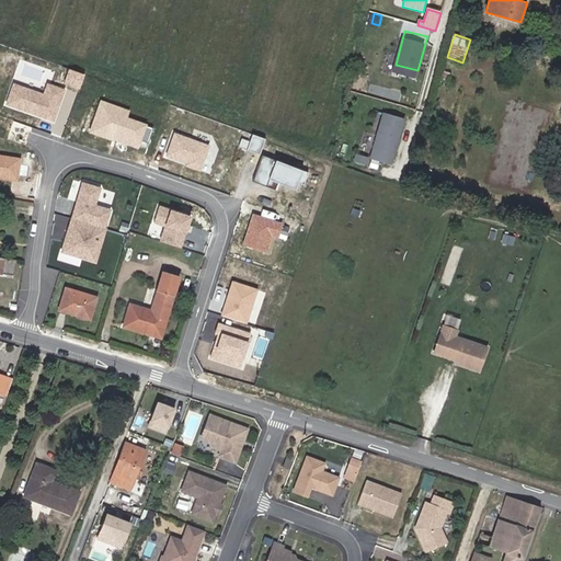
[(448,81),(450,72),(444,70),(441,79),(448,81)]
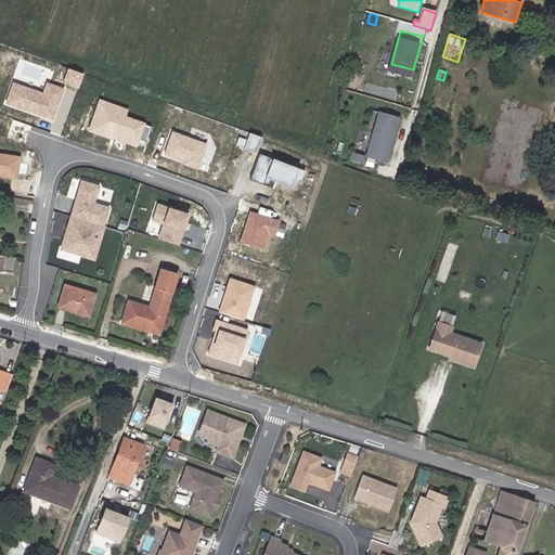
[(52,119),(63,89),(47,82),(42,93),(13,82),(5,103),(52,119)]
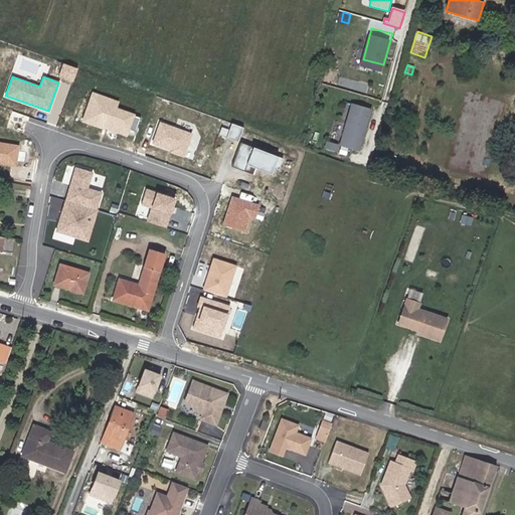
[(93,94),(82,121),(103,128),(105,122),(135,132),(141,118),(115,109),(118,102),(93,94)]
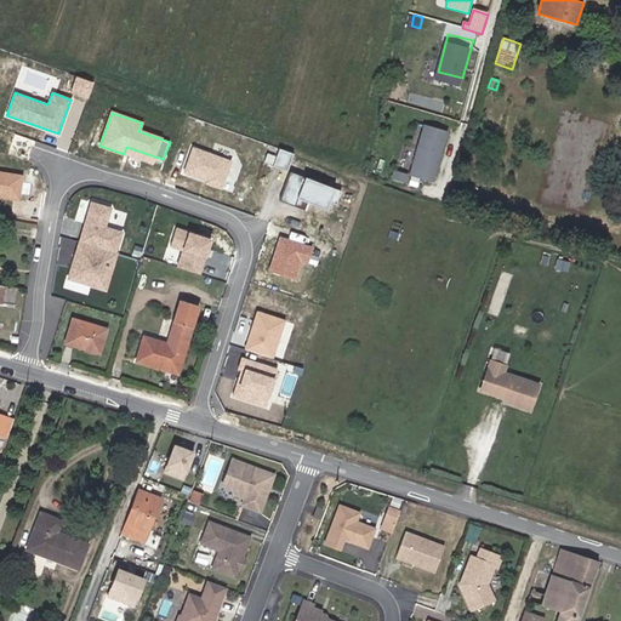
[(436,182),(449,131),(426,124),(411,176),(436,182)]
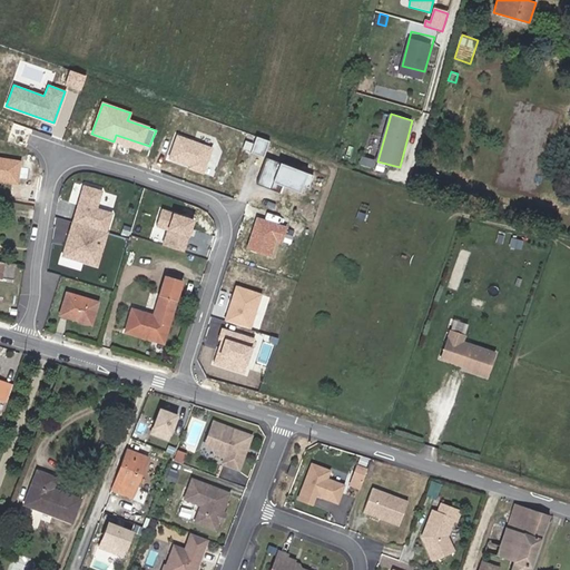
[(188,168),(203,174),(212,148),(176,135),(168,158),(189,166),(188,168)]
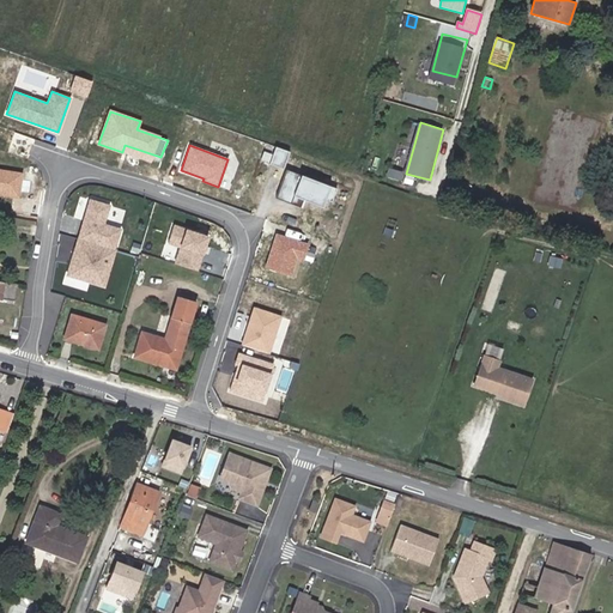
[(290,152),(275,146),(268,164),(284,169),(290,152)]
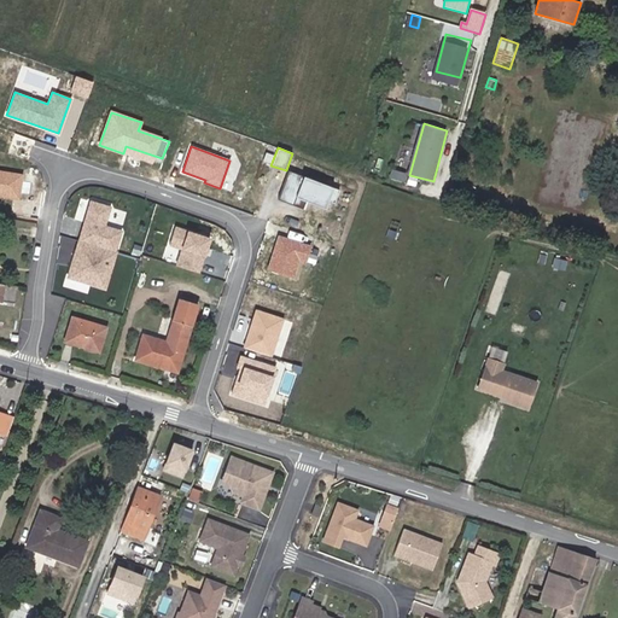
[(0,168),(0,194),(19,197),(22,170),(0,168)]
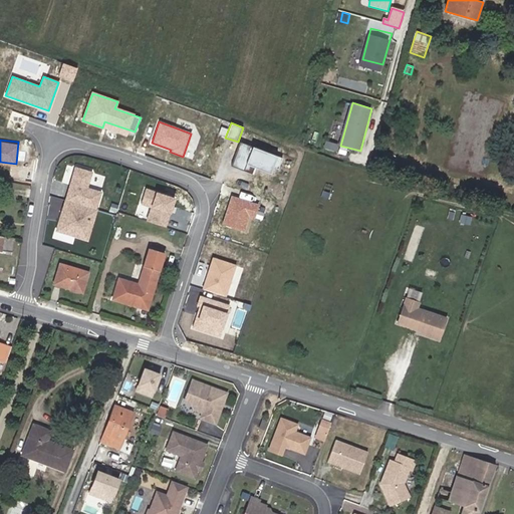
[(282,158),(240,142),(231,166),(243,171),(246,165),(270,174),(272,168),(278,170),(282,158)]
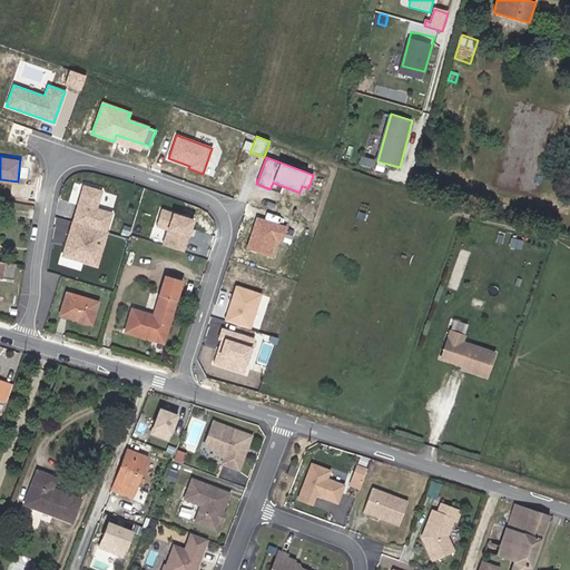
[(87,225),(106,232),(111,213),(96,208),(101,190),(84,185),(72,220),(87,225)]
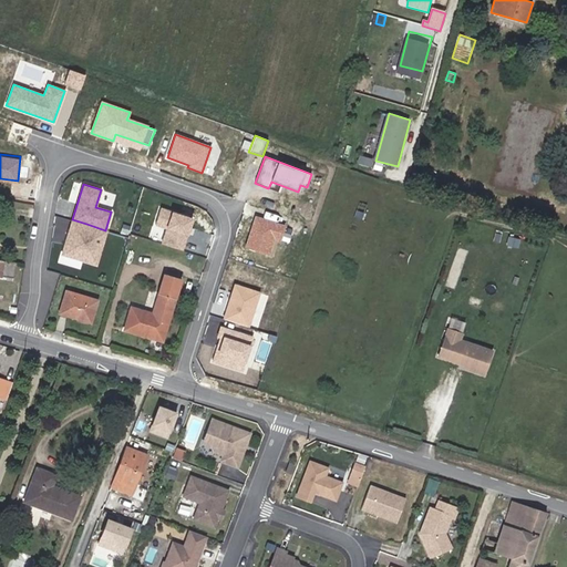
[(162,243),(183,249),(193,218),(161,207),(155,224),(167,227),(162,243)]
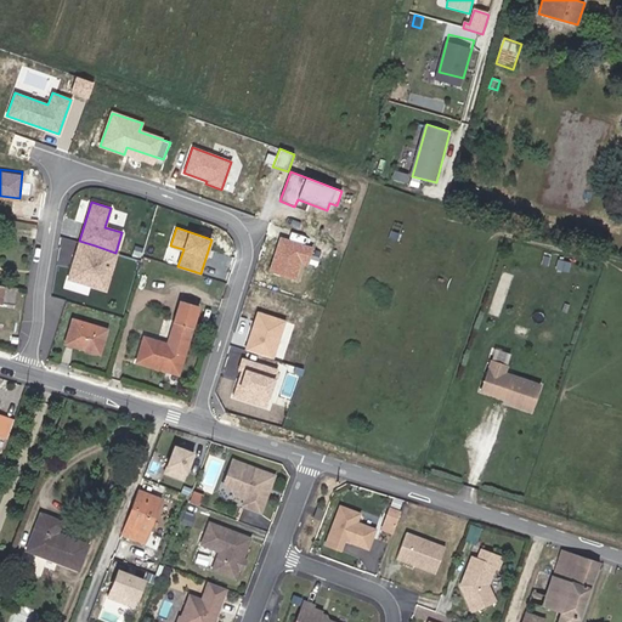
[(307,264),(312,248),(280,238),(269,271),(294,280),(300,261),(307,264)]
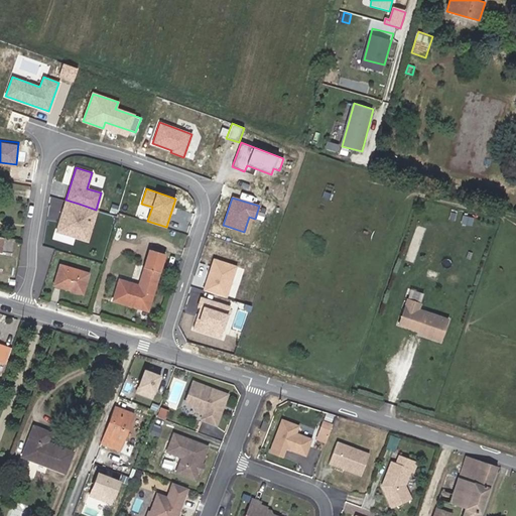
[(96,210),(79,204),(77,213),(65,210),(62,215),(61,214),(56,231),(88,240),(98,210),(96,210)]
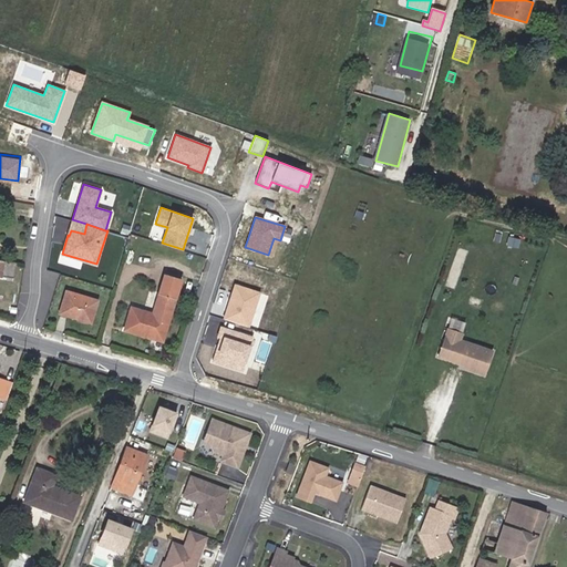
[(0,260),(0,277),(14,279),(17,264),(0,260)]
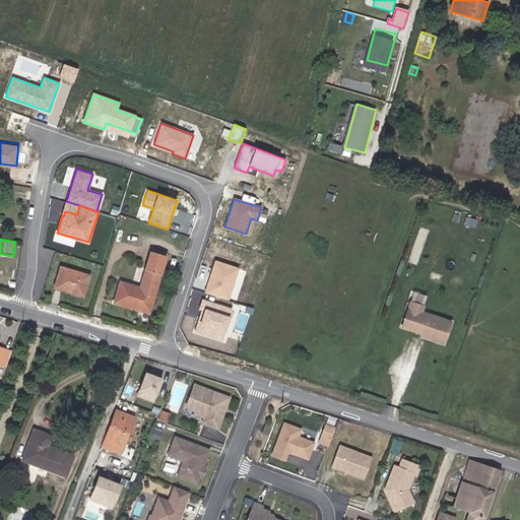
[(141,287),(121,282),(115,304),(150,314),(167,258),(151,253),(141,287)]
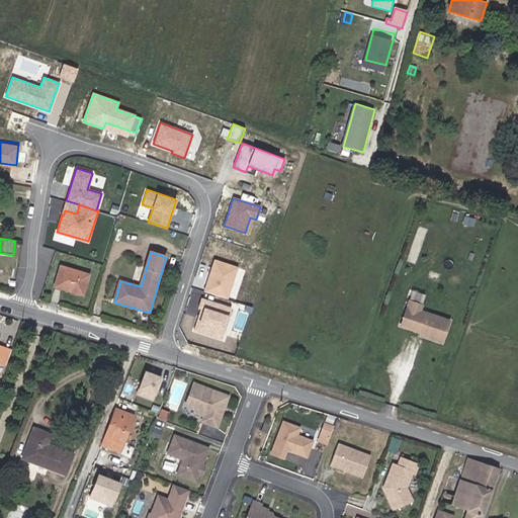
[(237,267),(214,260),(204,290),(227,298),(237,267)]
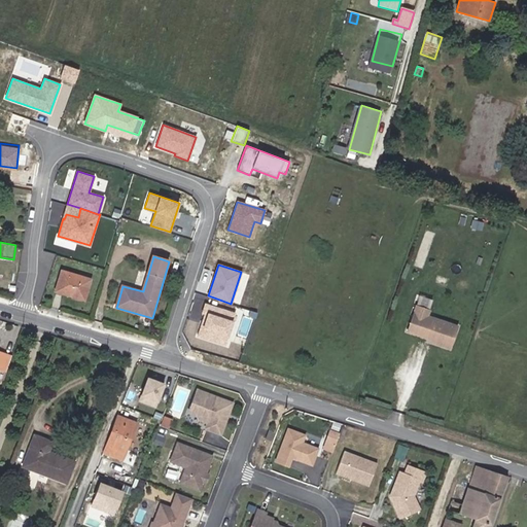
[(85,301),(92,281),(63,272),(57,291),(85,301)]
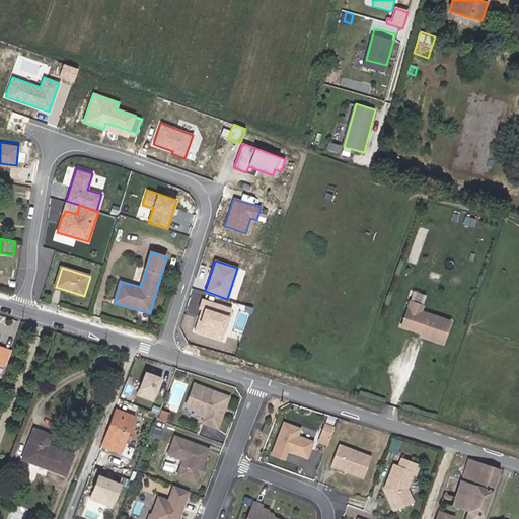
[(194,330),(221,340),(231,308),(202,299),(199,308),(201,309),(194,330)]
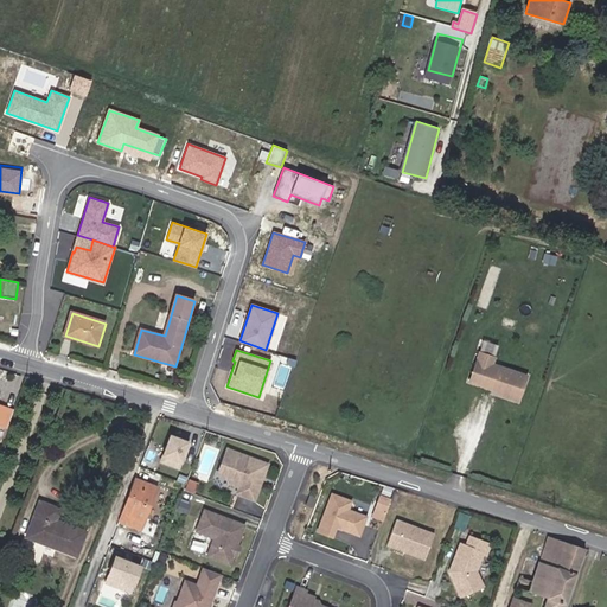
[(496,357),(478,350),(466,384),(521,402),(529,376),(493,364),(496,357)]
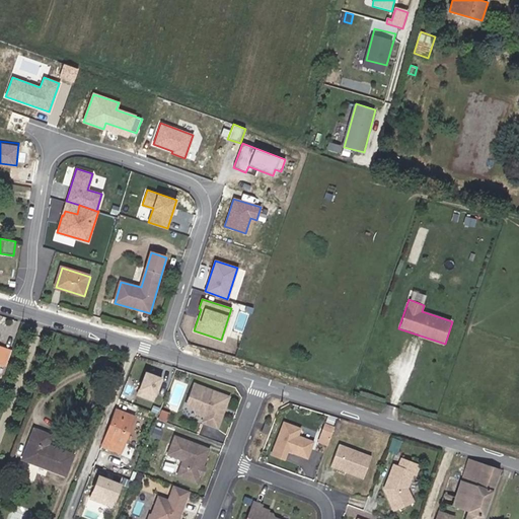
[(0,364),(7,367),(13,351),(0,346),(0,364)]
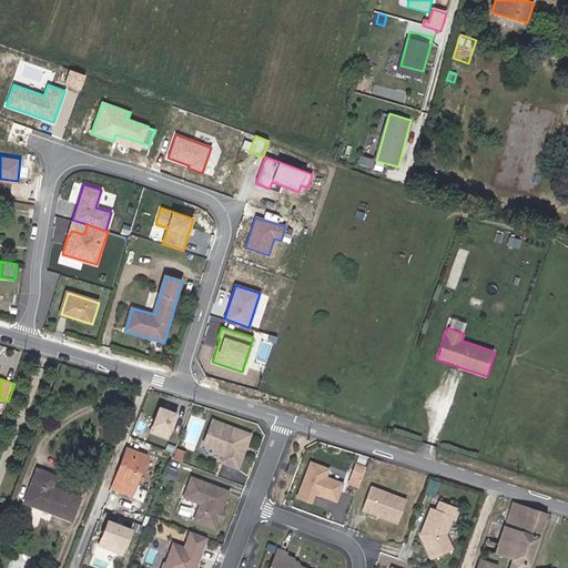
[(174,412),(158,406),(149,430),(165,436),(174,412)]
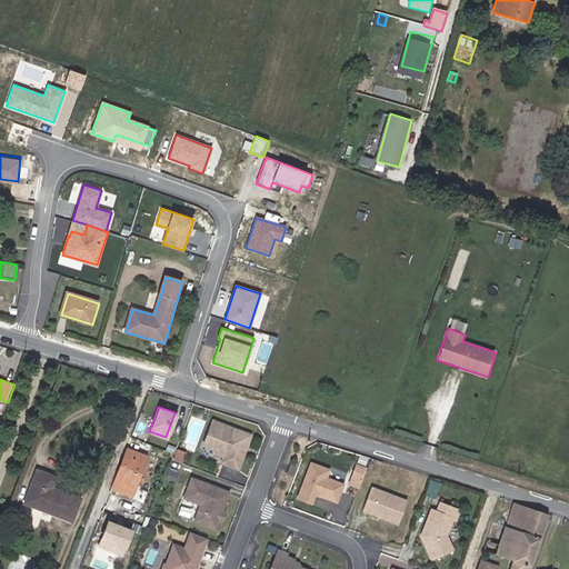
[(247,445),(251,435),(213,419),(205,442),(212,446),(215,451),(225,456),(222,462),(238,469),(243,453),(242,449),(243,446),(247,445)]
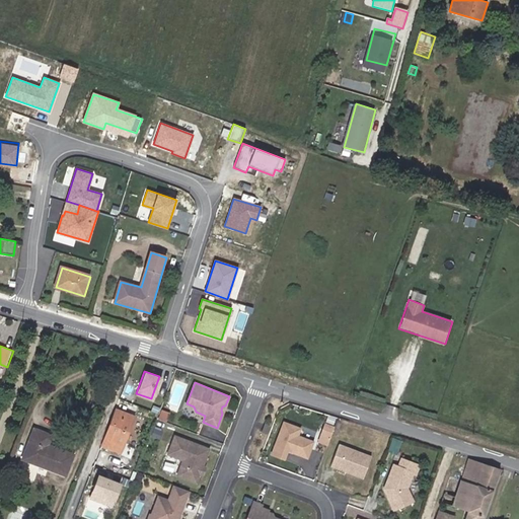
[(122,452),(135,418),(117,411),(103,445),(122,452)]
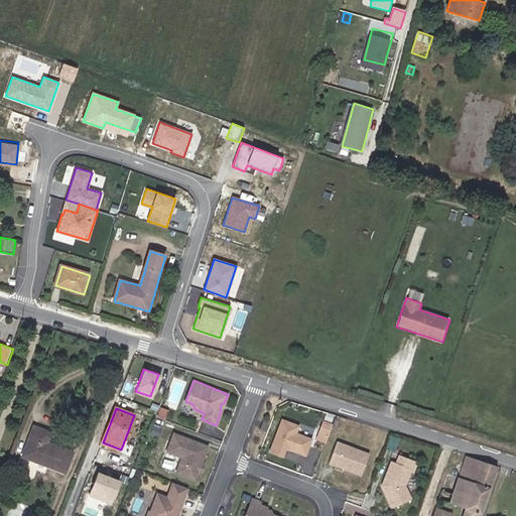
[(160,410),(158,416),(165,418),(167,413),(160,410)]
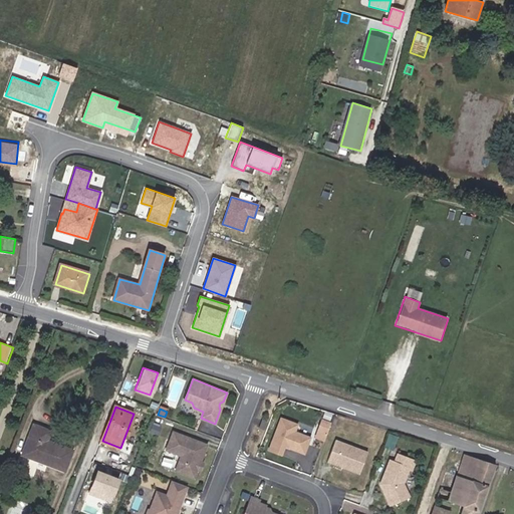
[(304,454),(310,437),(295,432),(298,425),(281,418),(267,449),(282,455),(285,446),(304,454)]
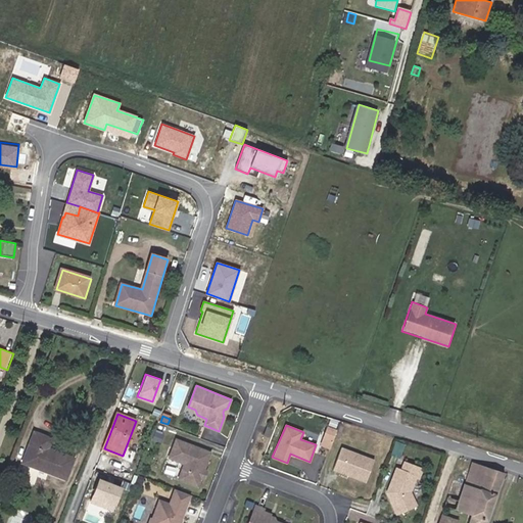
[(322,445),(333,447),(336,427),(325,426),(322,445)]
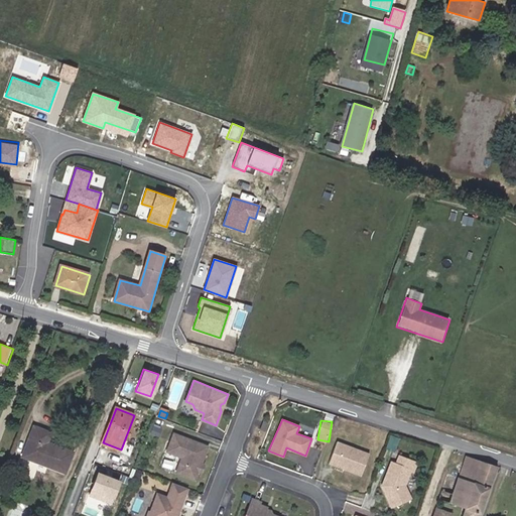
[(158,436),(161,429),(153,426),(151,434),(158,436)]
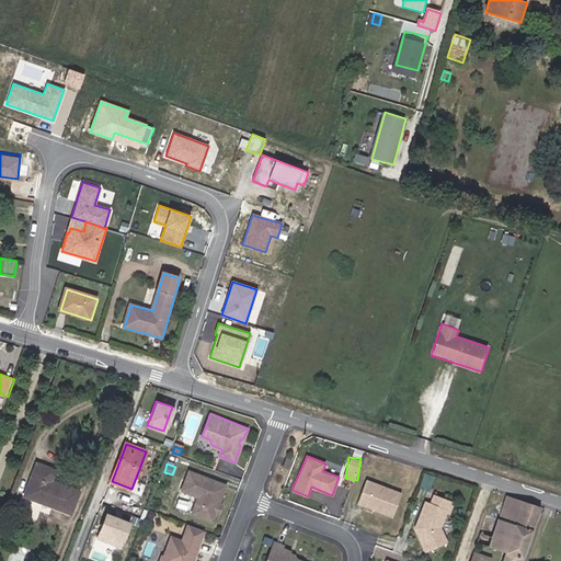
[(72,514),(80,492),(53,482),(57,471),(38,465),(25,497),(72,514)]
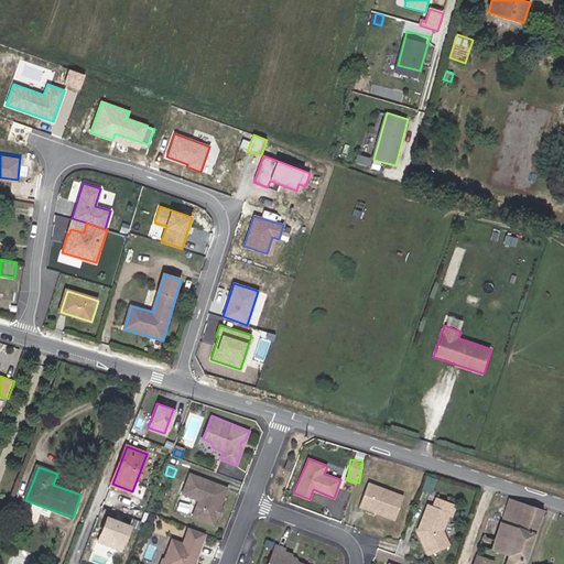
[(226,488),(190,475),(182,495),(199,500),(193,518),(213,524),(226,488)]
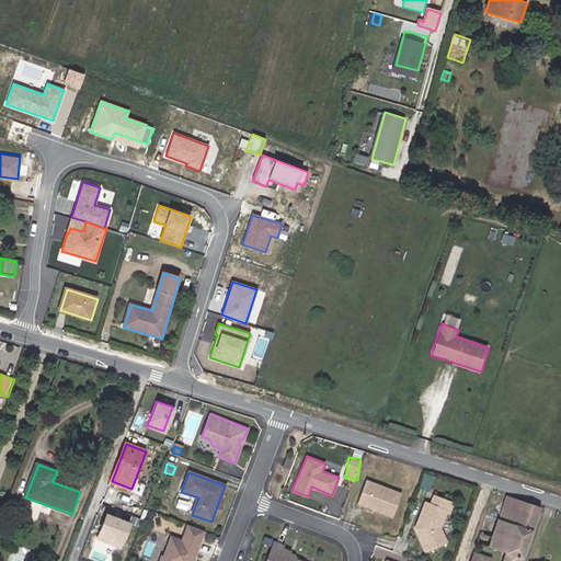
[(428,489),(433,477),(426,473),(422,485),(428,489)]
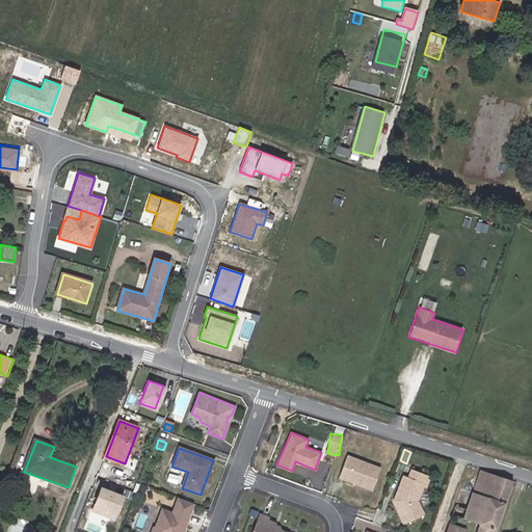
[(361,485),(369,463),(347,455),(339,478),(361,485)]
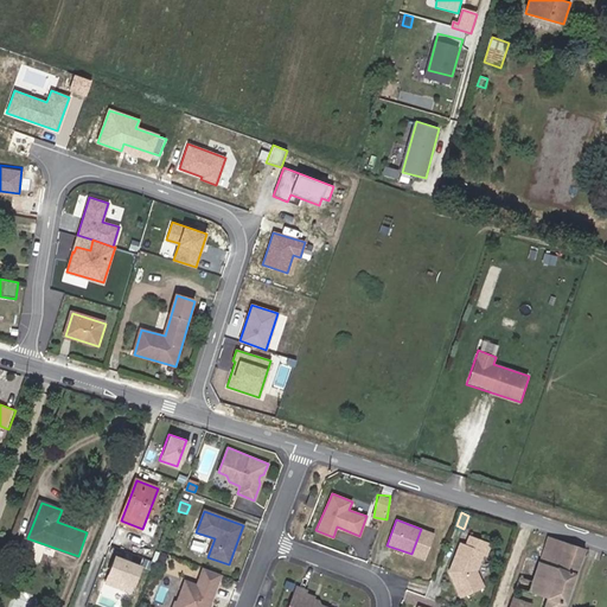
[(449,573),(460,598),(483,588),(475,570),(481,553),(485,555),(490,544),(470,537),(466,547),(460,544),(453,563),(454,567),(452,572),(449,573)]
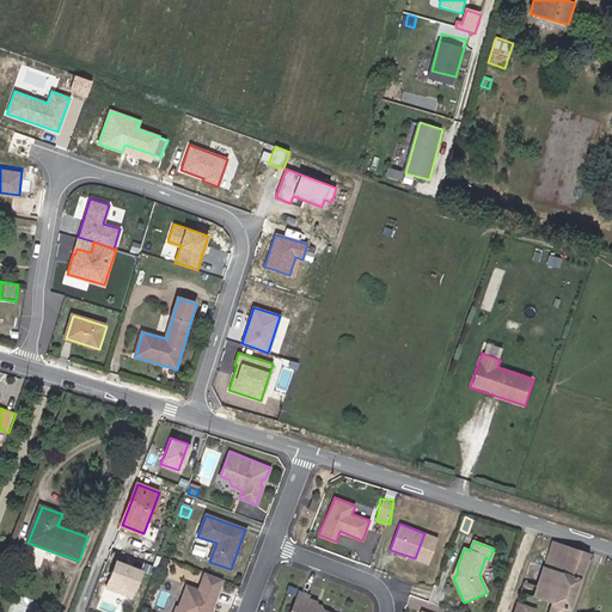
[(570,611),(591,554),(554,542),(545,567),(531,562),(521,593),(552,603),(550,611),(570,611)]
